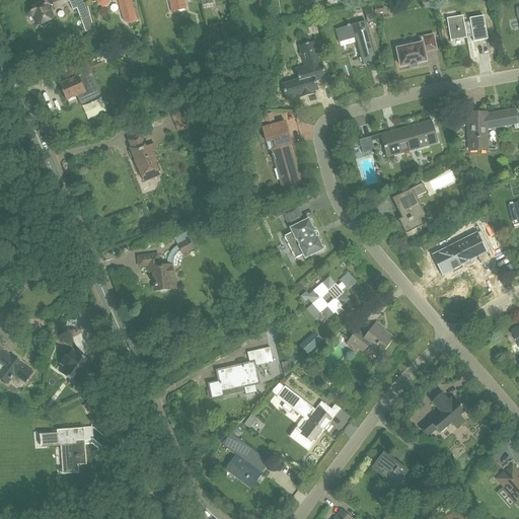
[(48,24),(47,22),(55,18),(53,14),(54,12),(53,10),(51,9),(50,6),(52,5),(52,4),(58,6),(62,4),(63,2),(65,3),(69,1),(73,9),(76,8),(85,31),(93,28),(88,7),(85,0),(40,0),(42,2),(29,7),(28,8),(27,9),(26,10),(26,11),(26,12),(27,12),(27,13),(27,14),(28,14),(28,15),(30,15),(31,15),(34,14),(40,27),(41,28),(42,29),(43,29),(45,29),(46,28),(47,28),(47,26),(48,25),(48,24)]
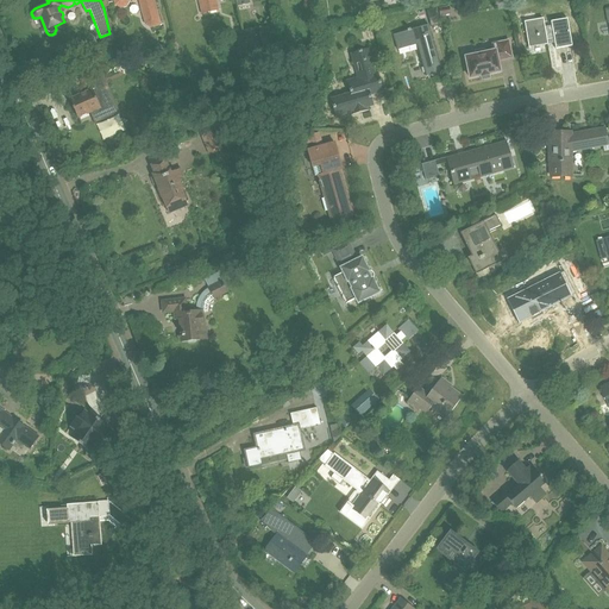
[(127,1),(126,0),(138,0),(144,22),(145,24),(148,26),(150,26),(152,26),(159,25),(152,0),(113,0),(114,1),(115,4),(118,6),(120,6),(123,6),(125,5),(126,4),(127,1)]
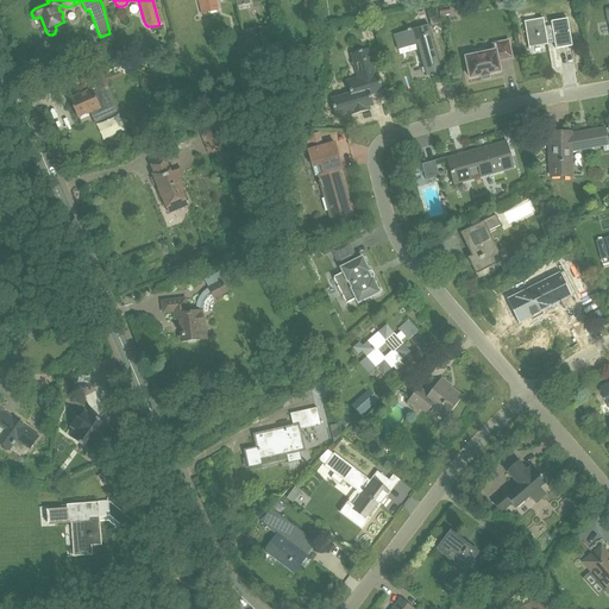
[(198,0),(201,14),(217,11),(214,0),(198,0)]
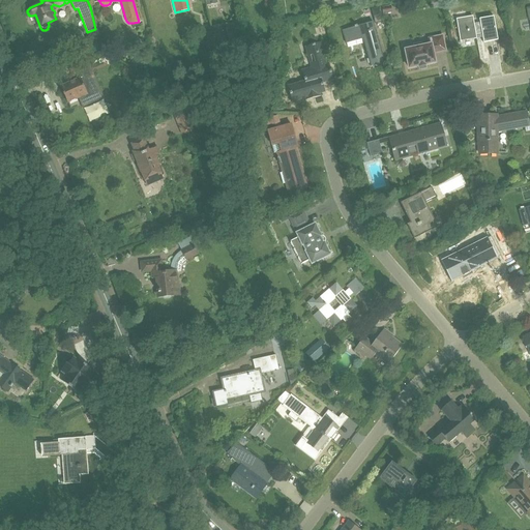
[(473,17),(457,19),(460,41),(476,38),(476,36),(482,35),(482,37),(483,42),(498,40),(494,17),(479,19),(480,23),(474,24),(473,17)]
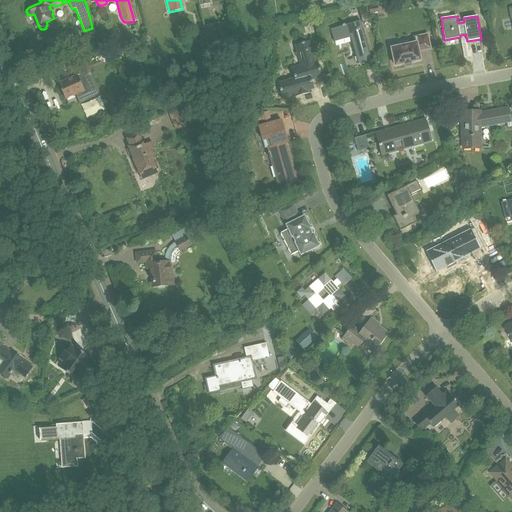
[(372,61),(360,21),(331,30),(334,42),(351,38),(358,64),(372,61)]
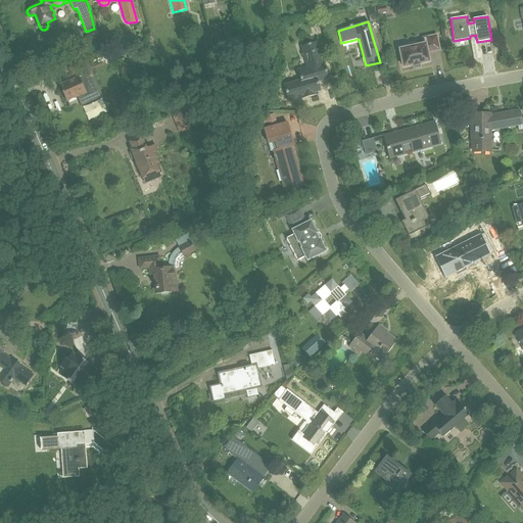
[(211,42),(207,28),(201,30),(206,49),(212,48),(211,42)]
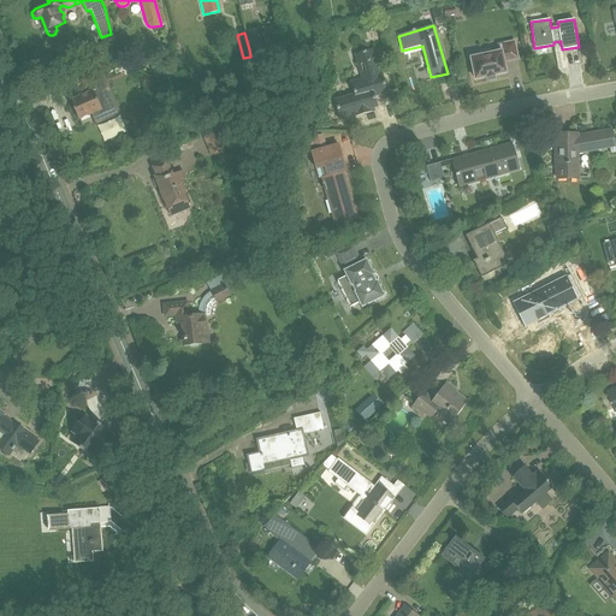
[(486,77),(487,80),(496,77),(495,76),(496,76),(495,75),(505,72),(503,61),(517,58),(514,42),(504,43),(505,51),(490,54),(490,51),(481,53),(481,55),(471,58),(472,64),(471,64),(473,75),(474,73),(475,80),(486,77)]
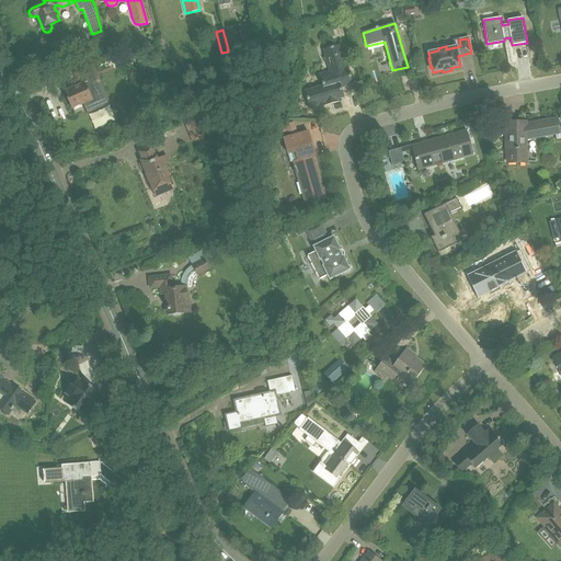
[(333,71),(330,72),(320,75),(323,87),(305,92),(310,109),(323,104),(324,106),(340,102),(339,100),(345,98),(342,88),(353,84),(350,72),(347,72),(340,45),(323,50),(325,59),(329,58),(333,71)]
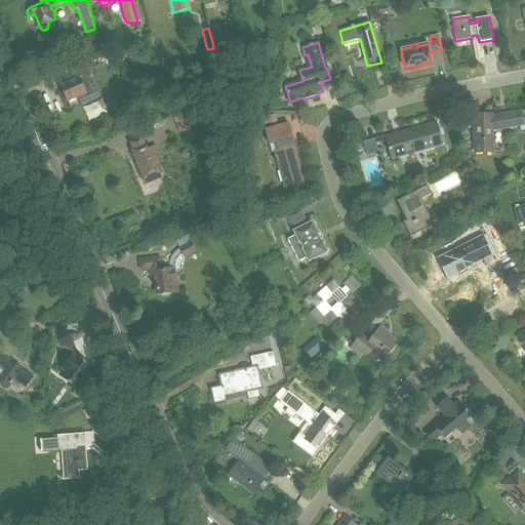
[(73,80),(61,86),(63,92),(62,93),(64,95),(67,102),(78,96),(85,93),(86,95),(96,91),(84,62),(79,64),(68,69),(73,80)]
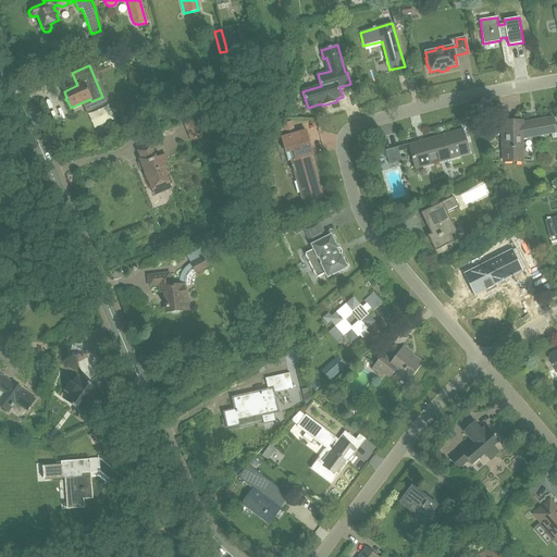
[(186,130),(198,124),(199,124),(196,118),(183,123),(186,130)]
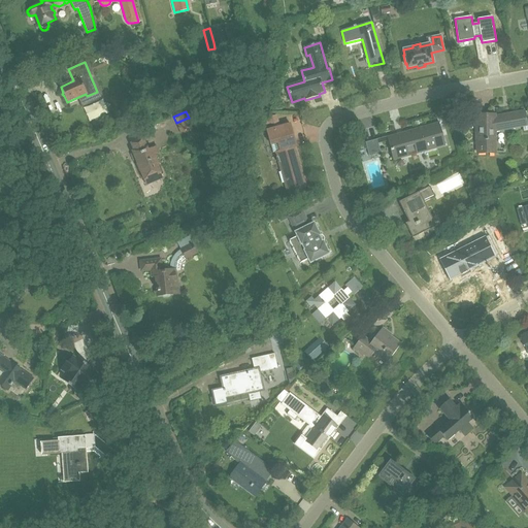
[(495,130),(523,125),(526,125),(524,111),(495,117),(495,116),(476,117),(477,153),(496,153),(495,130)]
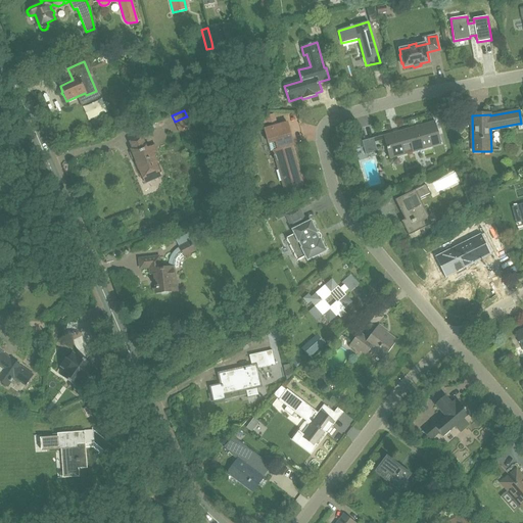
[(435,122),(383,136),(384,140),(389,158),(406,154),(402,146),(410,144),(412,152),(441,144),(435,122)]
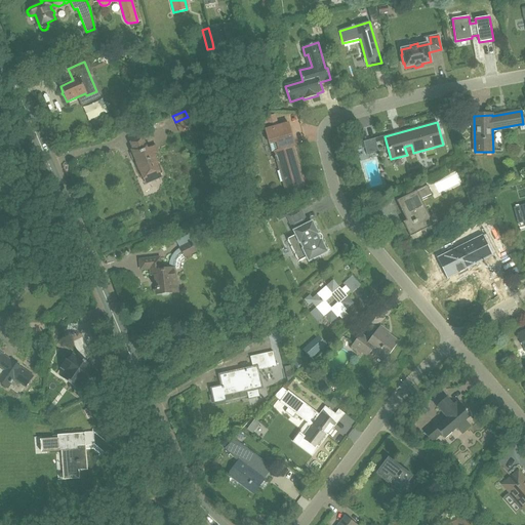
[(277,162),(279,170),(278,171),(280,182),(282,182),(285,192),(307,186),(304,174),(301,175),(290,135),(291,135),(288,124),(266,130),(272,152),(274,151),(276,157),(275,157),(276,162),(277,162)]
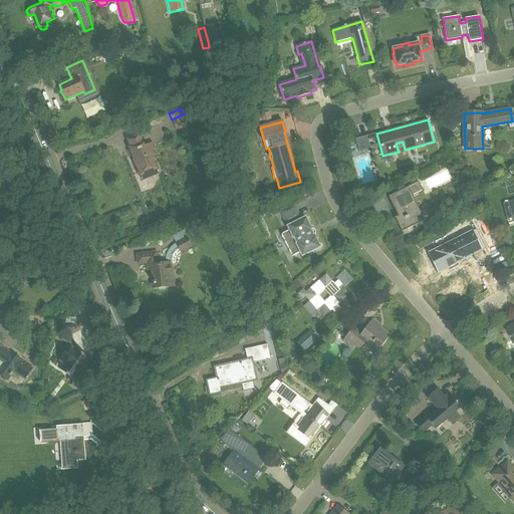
[(144,146),(137,131),(126,136),(132,149),(126,151),(130,157),(132,156),(142,180),(157,173),(153,163),(154,162),(150,151),(154,149),(151,142),(144,146)]
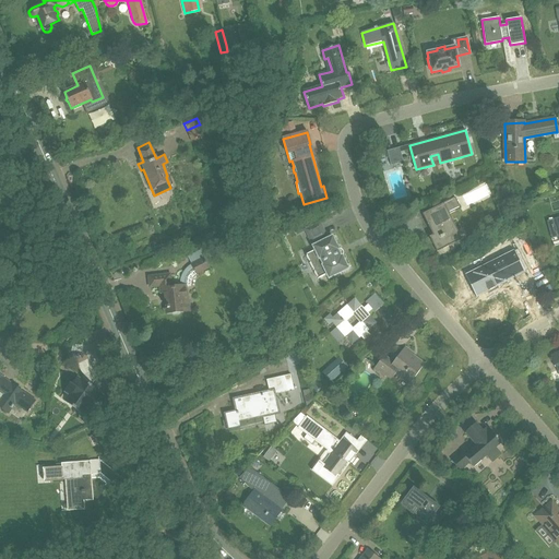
[(403,163),(400,149),(388,152),(391,166),(403,163)]
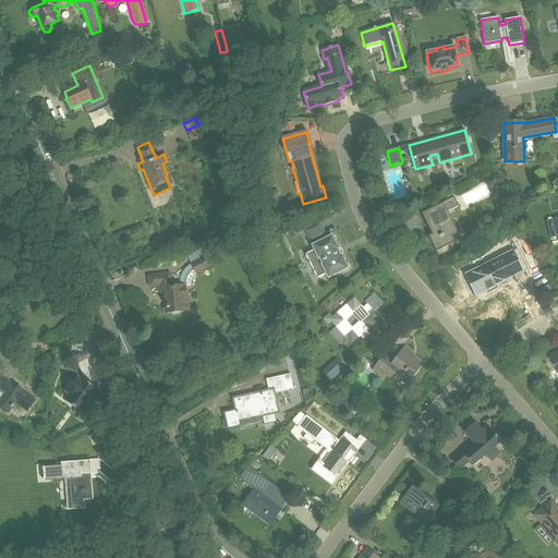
[(460,208),(455,197),(422,214),(432,234),(428,237),(436,252),(448,245),(449,247),(453,244),(453,243),(461,239),(449,215),(460,208)]
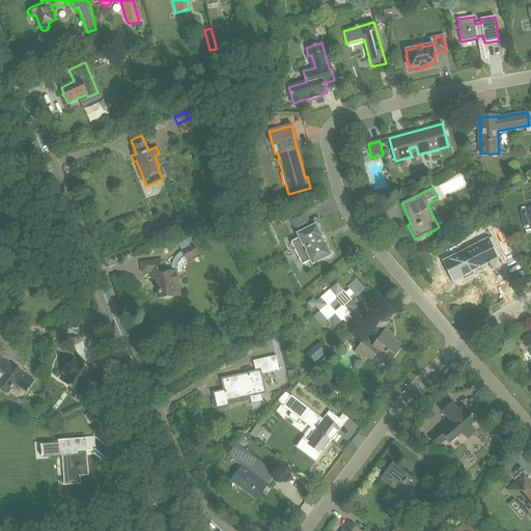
[(297,231),(297,230),(309,225),(310,224),(310,223),(304,212),(303,212),(290,218),(289,218),(290,219),(296,230),(297,231)]
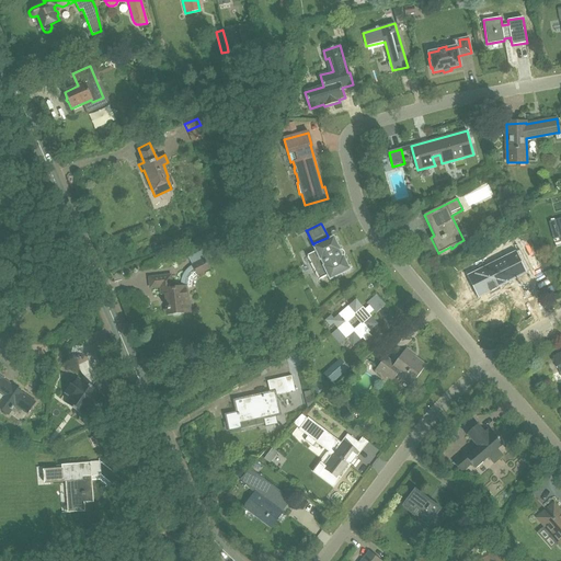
[(320,279),(329,275),(330,277),(330,278),(332,277),(347,270),(348,270),(348,268),(343,259),(343,258),(342,259),(338,250),(339,250),(339,249),(333,239),(333,238),(332,238),(332,239),(316,247),(315,248),(317,251),(308,255),(307,255),(307,256),(310,263),(316,272),(319,279),(320,279)]
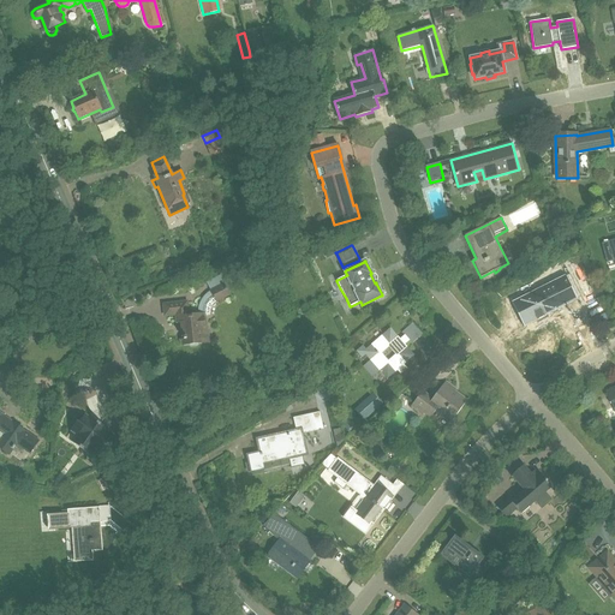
[(206,342),(204,329),(206,329),(203,315),(206,315),(209,315),(210,310),(210,308),(213,305),(214,303),(215,302),(216,303),(230,296),(219,274),(206,281),(210,291),(207,294),(202,298),(199,302),(198,306),(198,311),(198,315),(187,316),(186,303),(165,305),(165,315),(177,314),(177,323),(181,323),(184,345),(206,342)]
